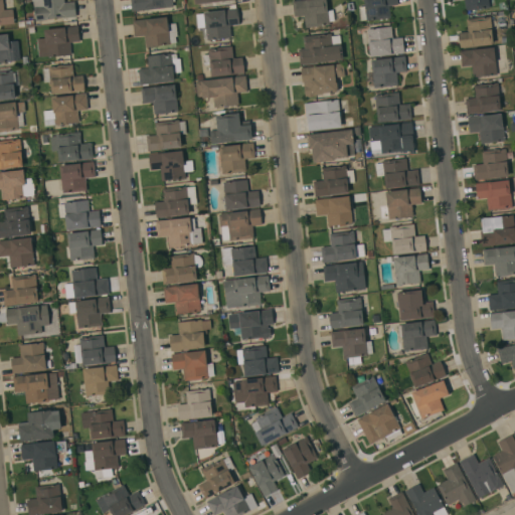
[(0,0),(2,0),(3,10),(12,9),(14,24),(0,25),(0,0)]
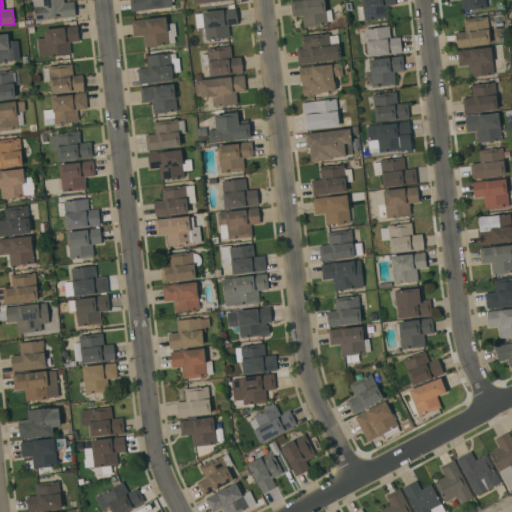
[(62,0),(63,3),(74,2),(75,17),(75,21),(62,23),(61,18),(35,21),(32,0),(62,0)]
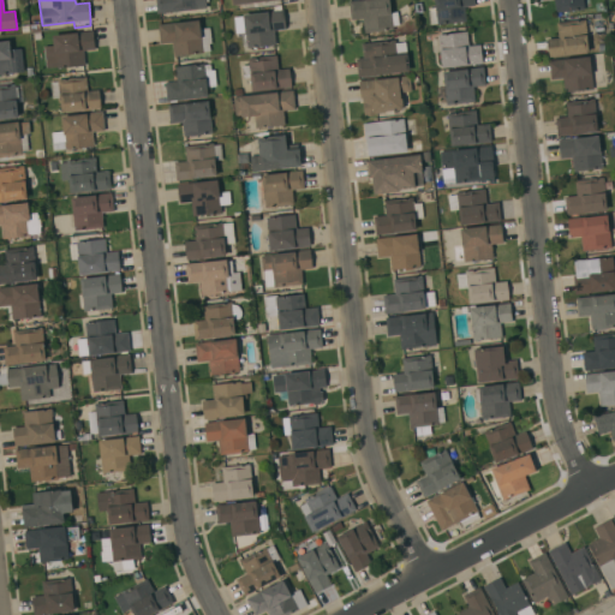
[(156,13),(155,0),(204,0),(206,9),(156,13)]
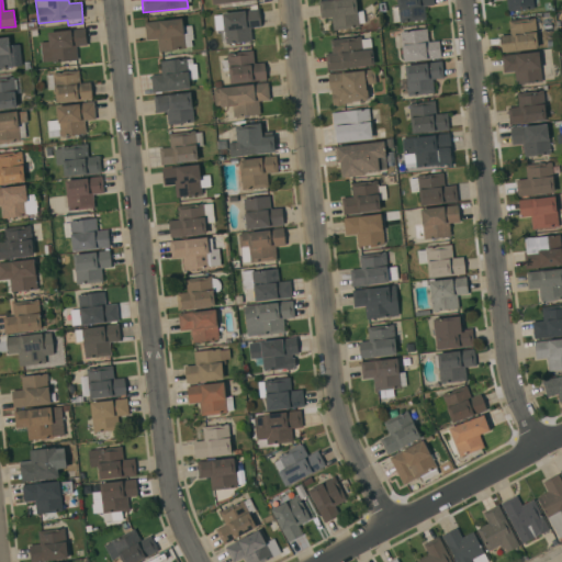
[(332,0),(356,0),(357,12),(363,11),(364,23),(358,24),(359,27),(333,31),(332,17),(321,18),(319,1),(332,0)]
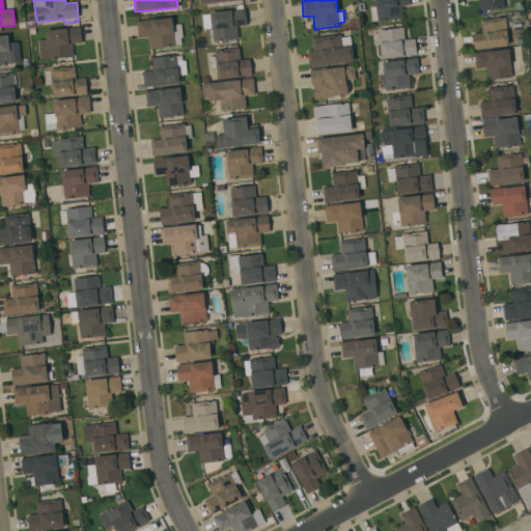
[(368,7),(376,7),(375,0),(409,0),(410,5),(400,6),(401,18),(370,22),(368,7)]
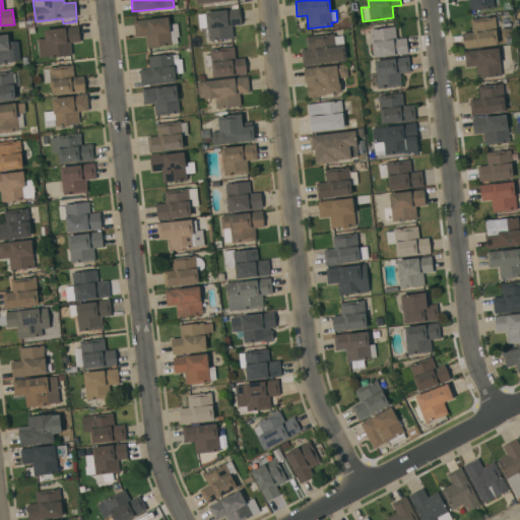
[(493,0),(494,8),(469,11),(468,0),(493,0)]
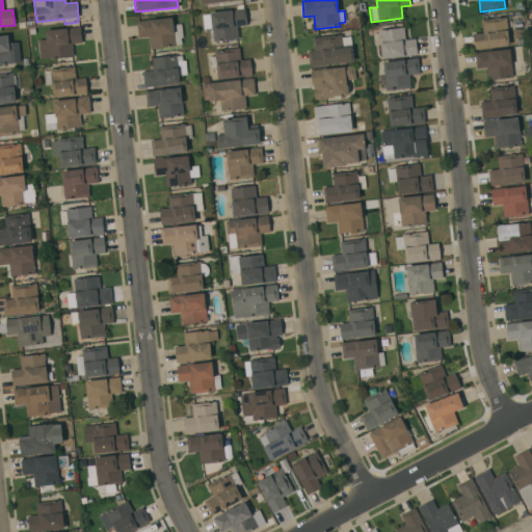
[(237,27),(238,38),(213,42),(213,41),(210,41),(209,28),(203,29),(202,15),(244,9),(246,25),(237,27)]
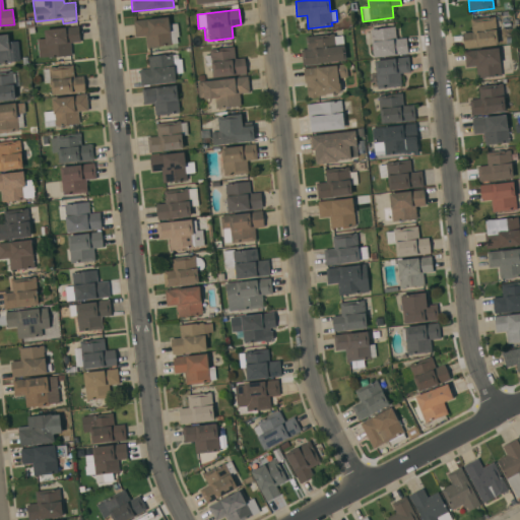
[(495,16),(498,45),(464,49),(462,33),(471,31),(470,19),(495,16)]
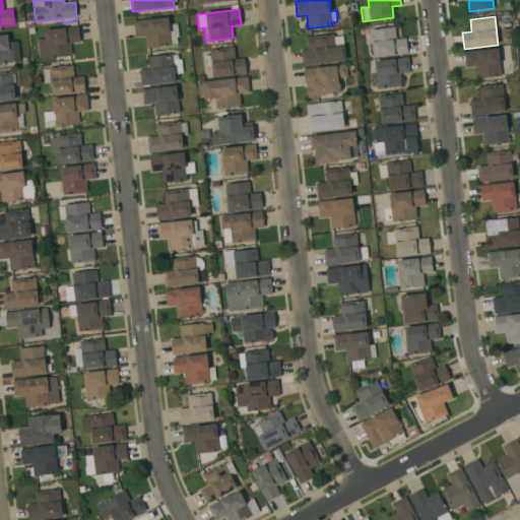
[(169,17),(170,24),(177,23),(179,37),(177,38),(177,43),(172,44),(172,45),(147,48),(146,36),(135,38),(134,20),(169,17)]
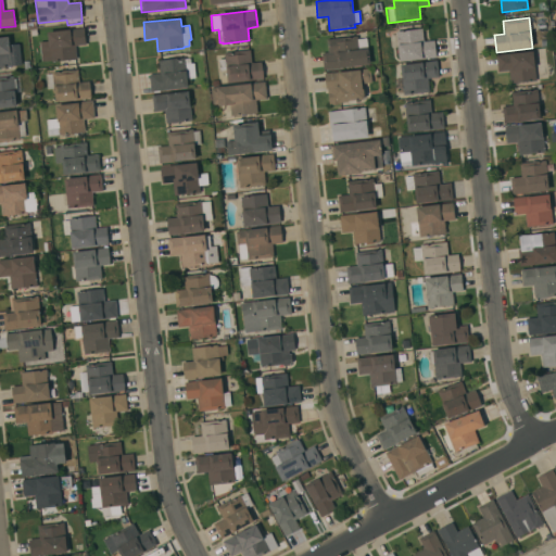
[(52,62),(50,49),(49,49),(47,33),(84,28),(85,45),(74,46),(76,59),(52,62)]
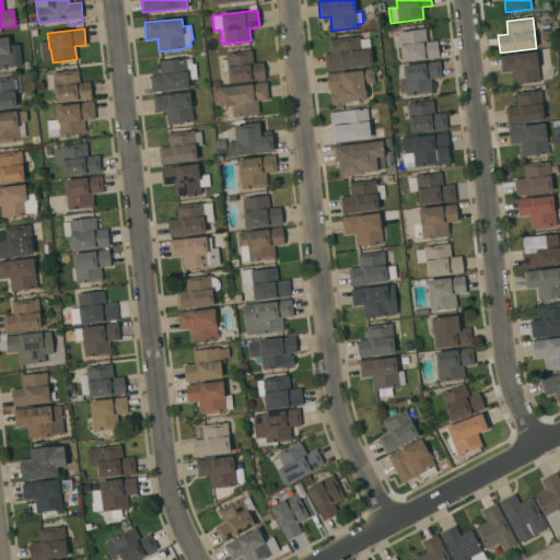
[(424,28),(427,43),(438,41),(439,58),(403,62),(398,32),(424,28)]
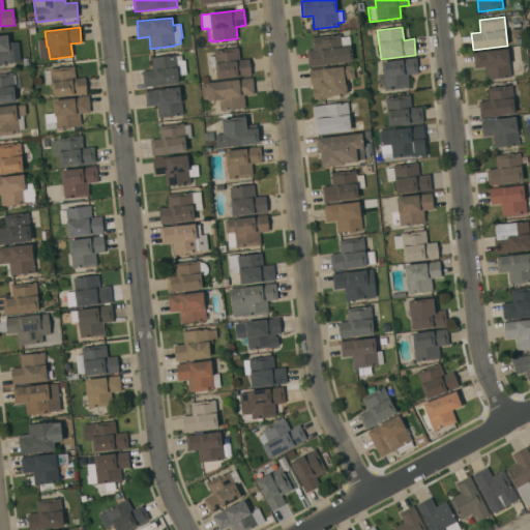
[(340,34),(341,48),(350,47),(352,62),(308,67),(306,51),(313,51),(312,38),(340,34)]
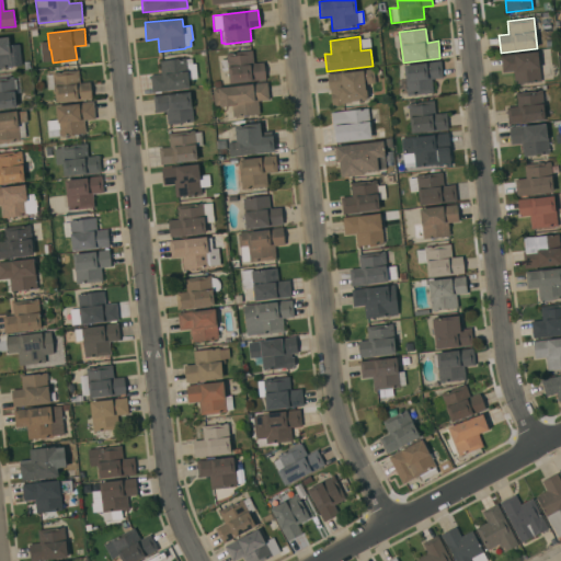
[(0,37),(8,37),(9,46),(20,45),(22,66),(0,68),(0,37)]
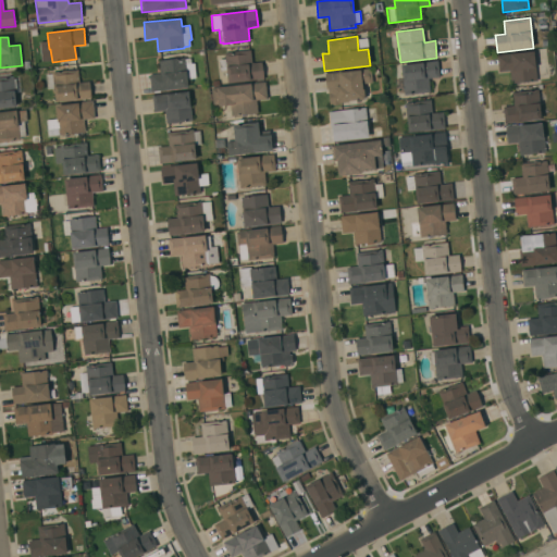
[(250,50),(252,63),(261,62),(263,79),(227,83),(226,70),(220,71),(219,60),(225,59),(224,53),(250,50)]
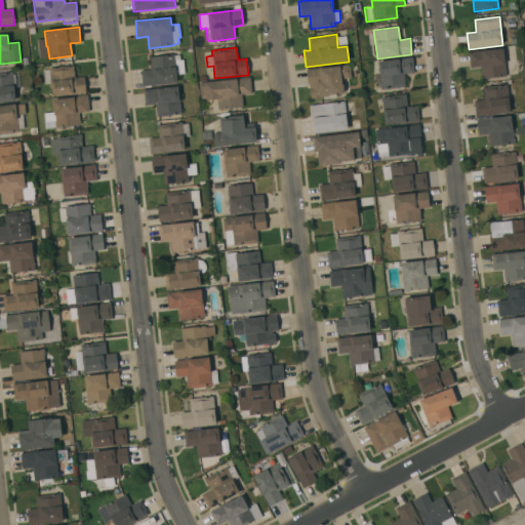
[(502,48),(506,76),(481,79),(480,67),(470,68),(469,52),(502,48)]
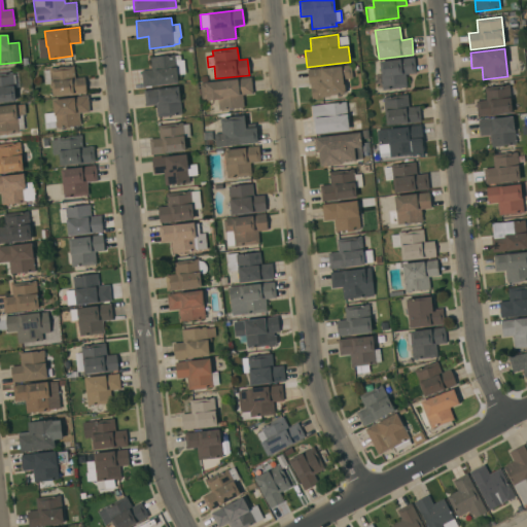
[(174,55),(175,56),(180,56),(180,60),(183,60),(185,74),(177,75),(178,83),(143,88),(141,71),(151,70),(149,58),(174,55)]
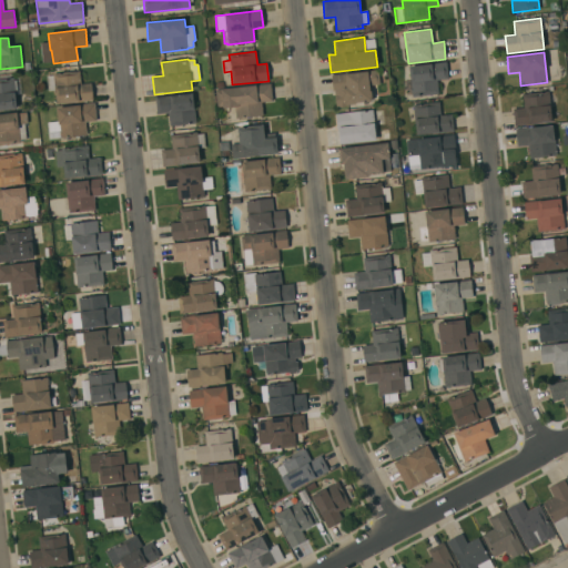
[(447,80),(437,81),(438,94),(412,97),(408,67),(446,62),(447,80)]
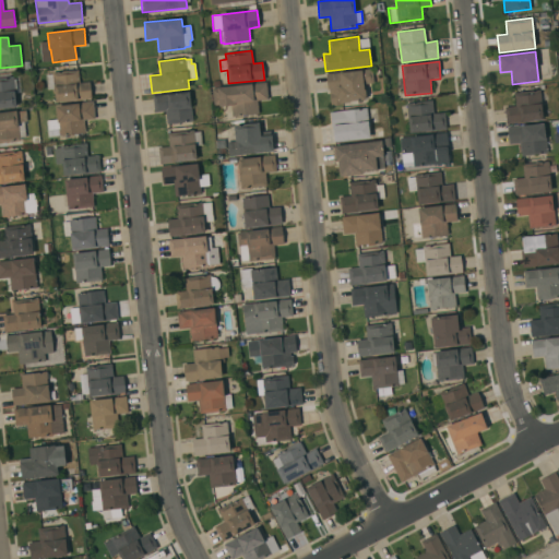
[(372,69),(373,83),(364,84),(364,90),(365,90),(366,97),(365,97),(365,99),(348,102),(348,103),(340,104),(340,105),(333,106),(333,105),(331,105),(329,90),(328,90),(325,74),(372,69)]
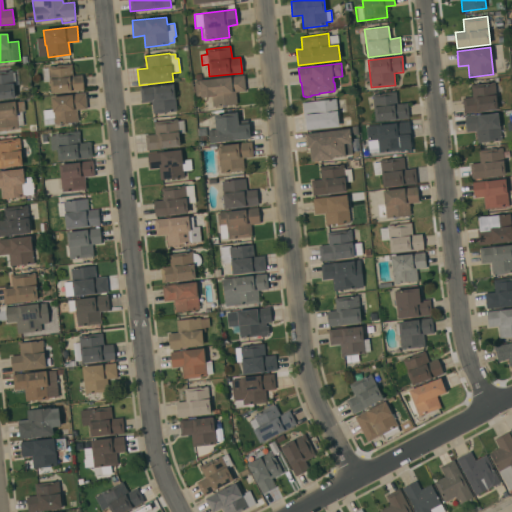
[(72,76),(82,75),(84,91),(51,94),(50,82),(42,82),(41,68),(48,68),(47,66),(71,64),(72,76)]
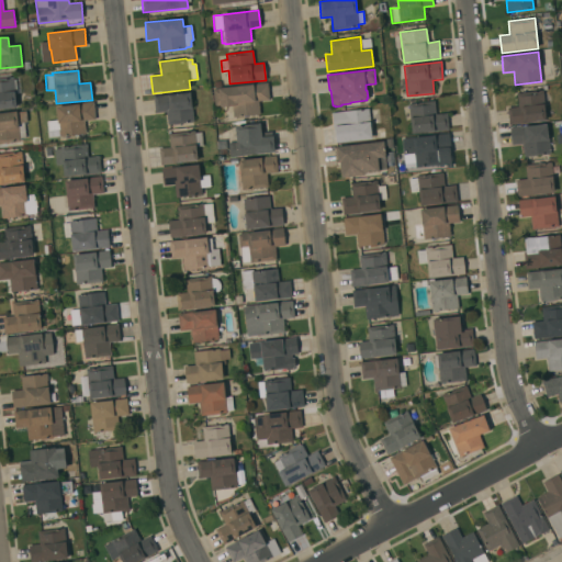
[(0,79),(13,78),(13,80),(15,79),(17,91),(14,91),(17,108),(0,109),(0,79)]
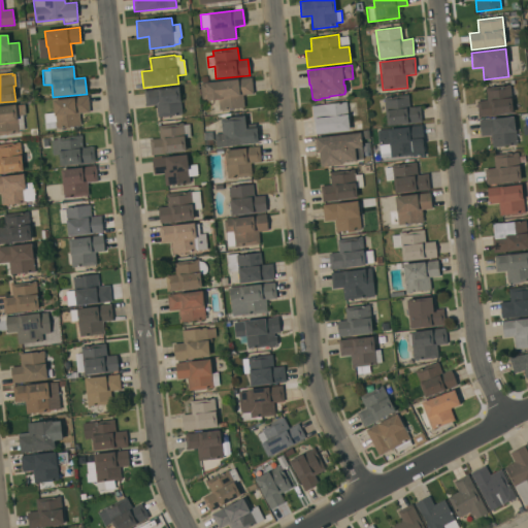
[(252,77),(254,94),(243,95),(244,107),(219,110),(218,98),(201,100),(199,84),(252,77)]
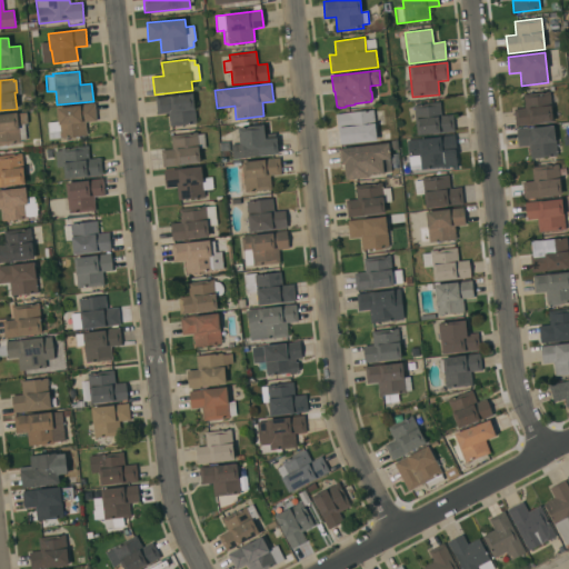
[(549,91),(552,122),(516,127),(513,110),(525,109),(522,95),(549,91)]
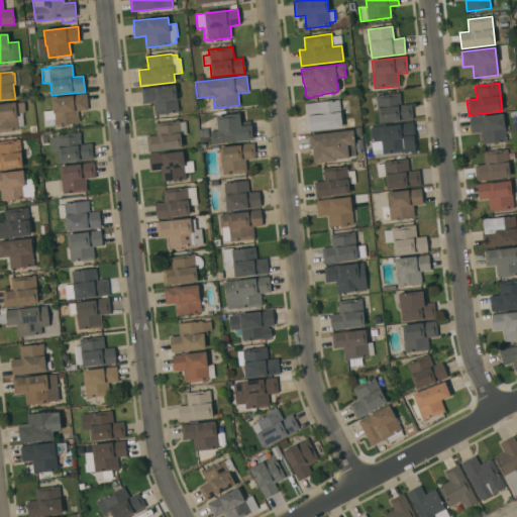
[(175,85),(178,112),(153,115),(152,102),(142,104),(140,89),(175,85)]
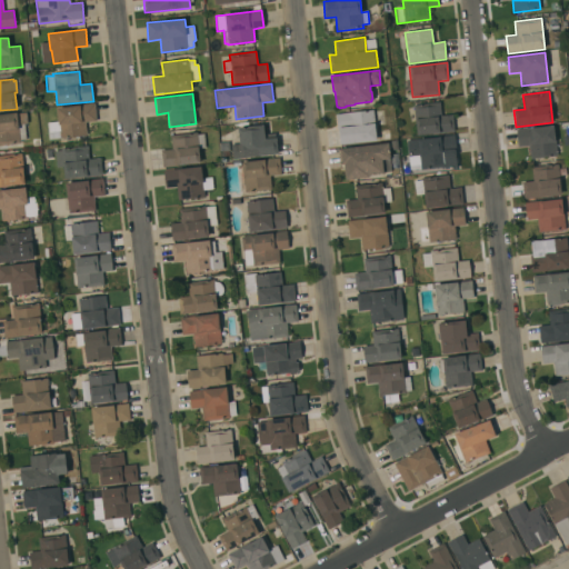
[(439,102),(441,116),(452,115),(455,131),(417,136),(413,105),(439,102)]
